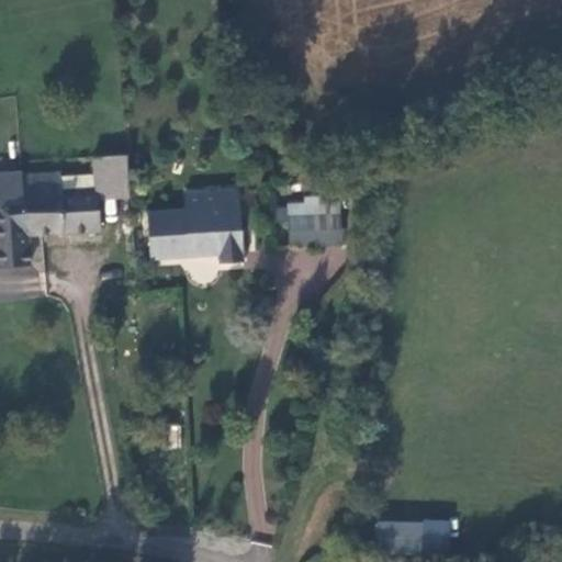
[(93,157),(97,190),(97,195),(130,193),(127,154),(93,157)]
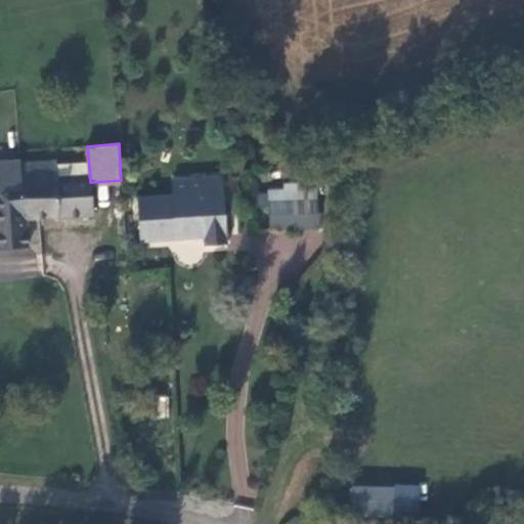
[(0,248),(29,246),(27,219),(22,164),(22,160),(18,161),(0,162),(0,248)]
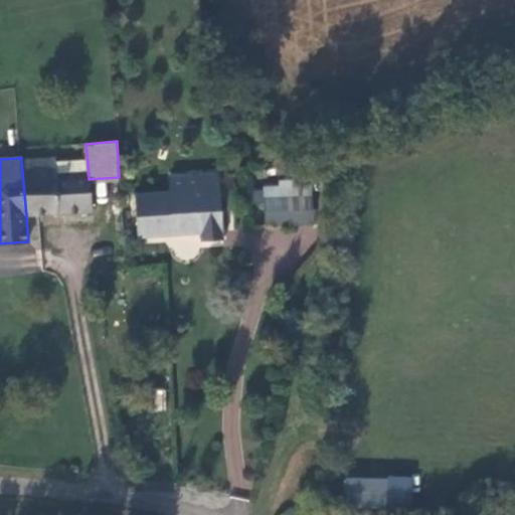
[(89,179),(89,174),(57,176),(56,159),(21,161),(26,215),(38,214),(79,211),(92,211),(89,179)]
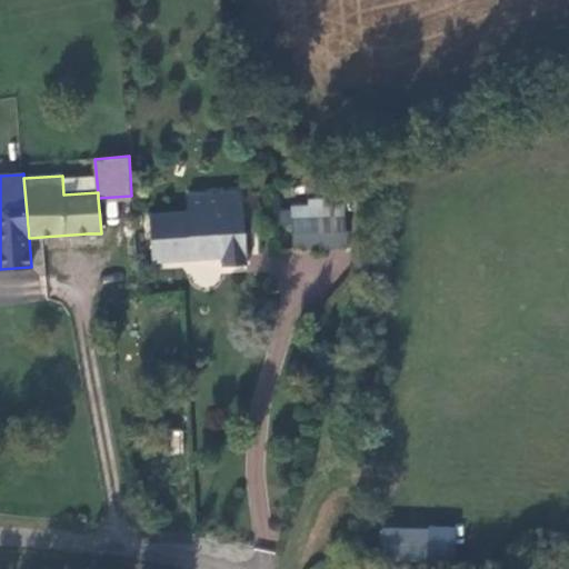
[(188,195),(189,212),(150,215),(153,260),(222,256),(222,265),(248,263),(243,191),(188,195)]
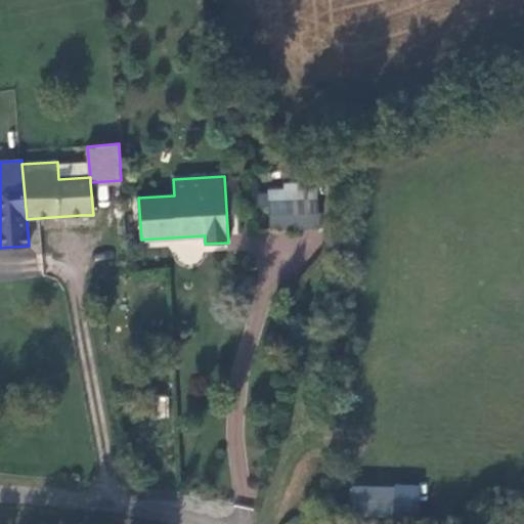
[(268,193),(269,205),(270,229),(318,227),(317,189),(269,190),(268,193)]
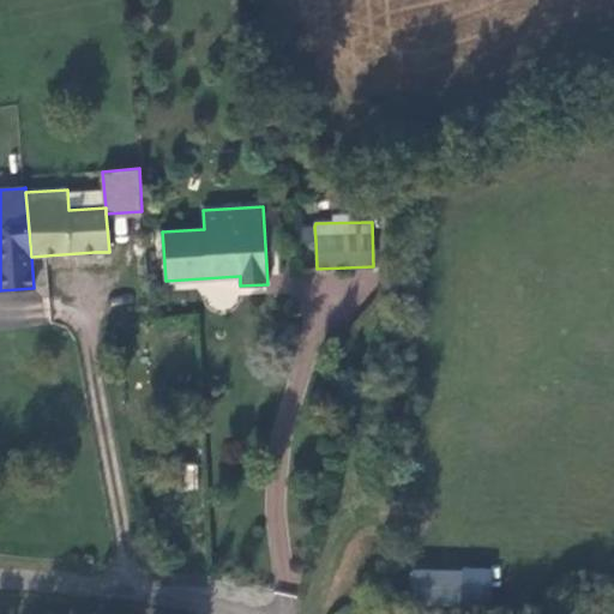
[(299,241),(315,240),(314,227),(299,227),(299,241)]
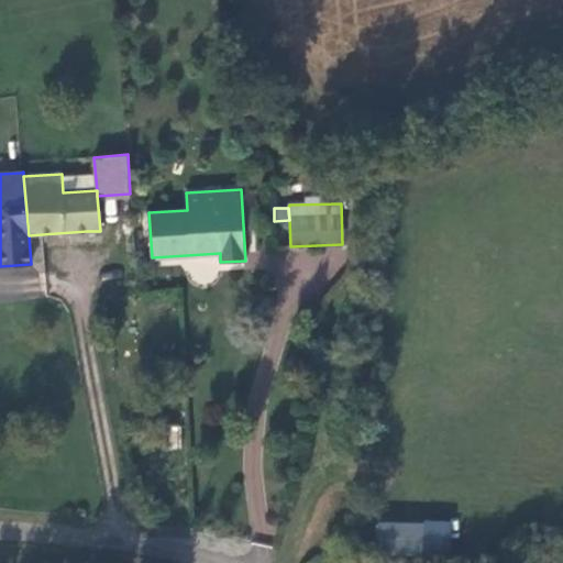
[(379,553),(423,553),(423,521),(379,521),(379,553)]
